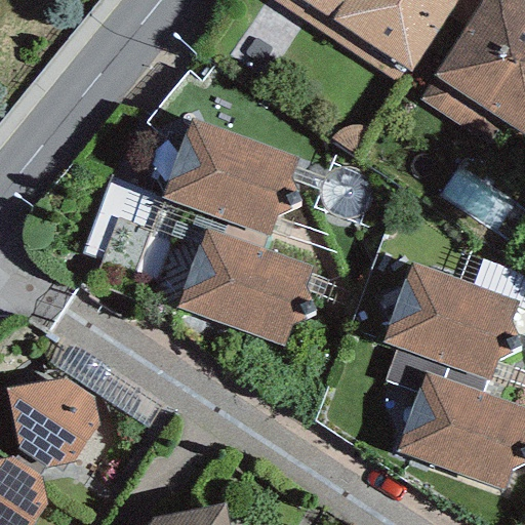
[(304,0),(409,70),(455,0),(304,0)]
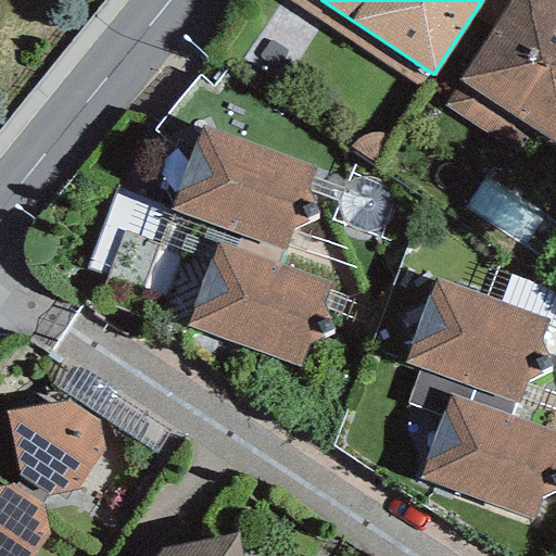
[(555,0),(505,0),(456,75),(460,78),(443,104),(516,152),(533,127),(555,141),(555,0)]
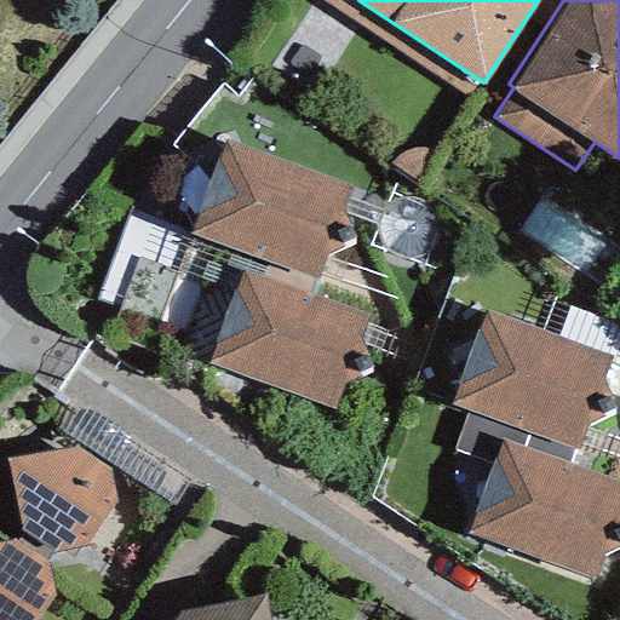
[(351,184),(223,138),(190,231),(193,233),(317,277),(351,184)]
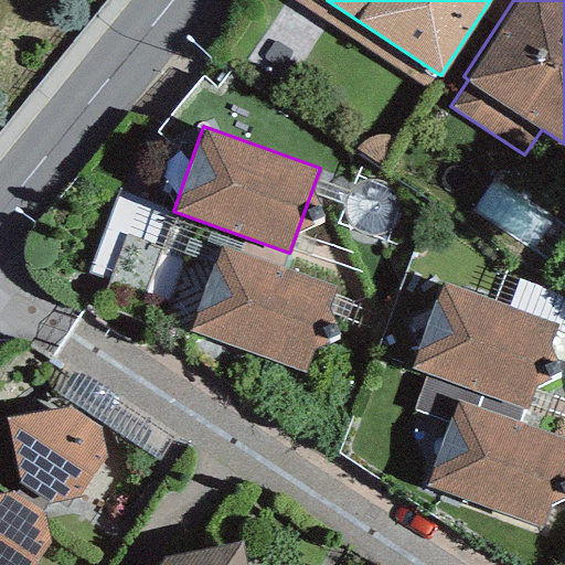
[(173,211),(118,190),(86,275),(144,297),(176,212),(173,211)]
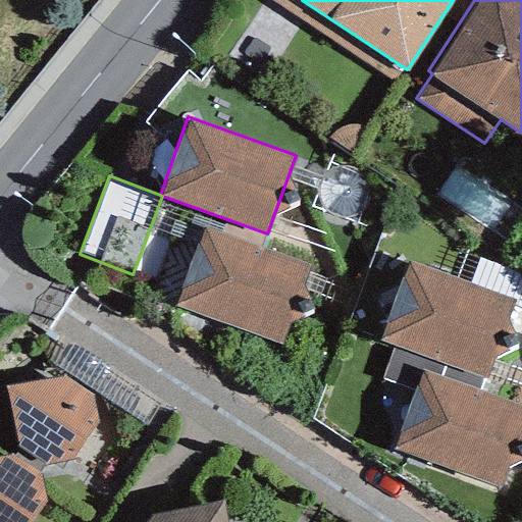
[(309,265),(203,226),(174,304),(280,343),(309,265)]
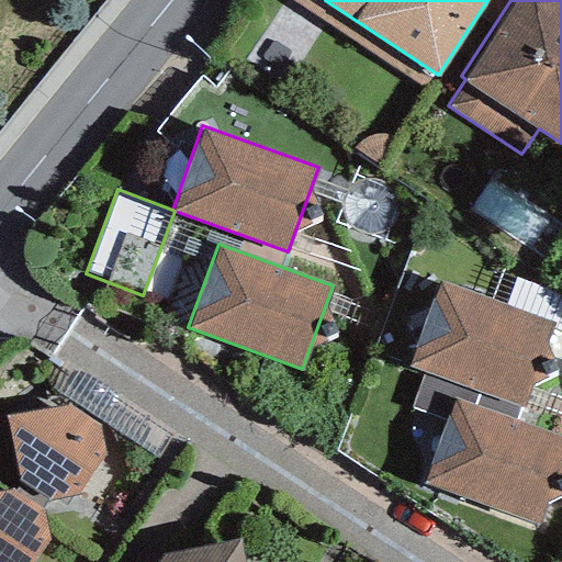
[(408,361),(521,404),(552,324),(439,281),(408,361)]
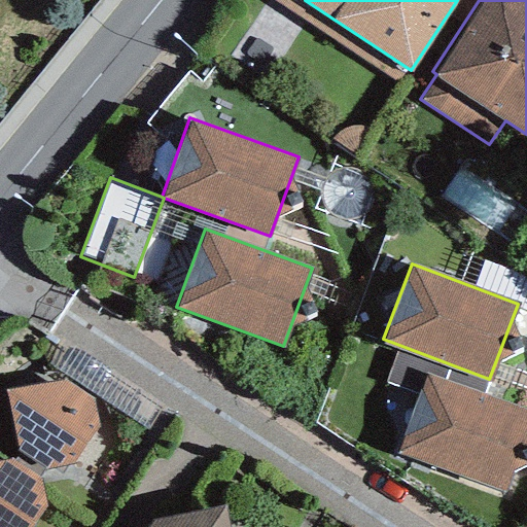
[(396,451),(501,491),(526,424),(526,410),(426,372),(396,451)]
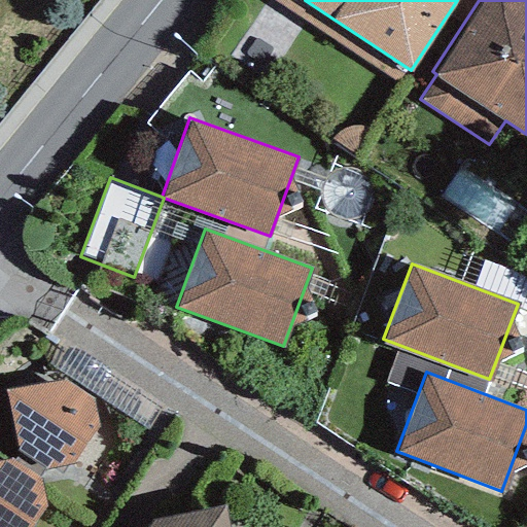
[(65,379),(4,388),(15,450),(45,468),(73,459),(99,423),(94,397),(65,379)]
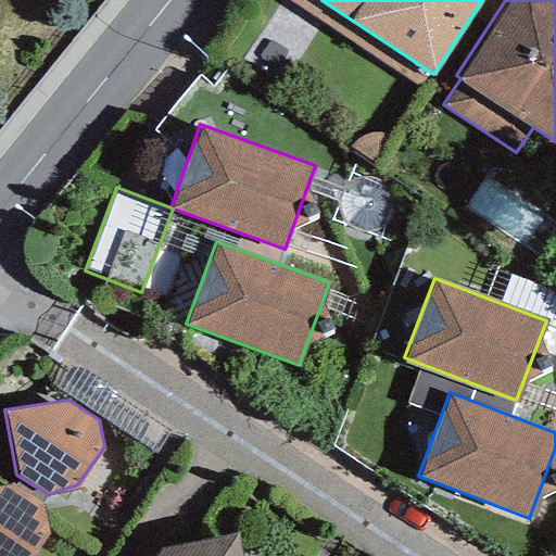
[(13,483),(0,484),(0,555),(29,555),(50,529),(43,503),(13,483)]
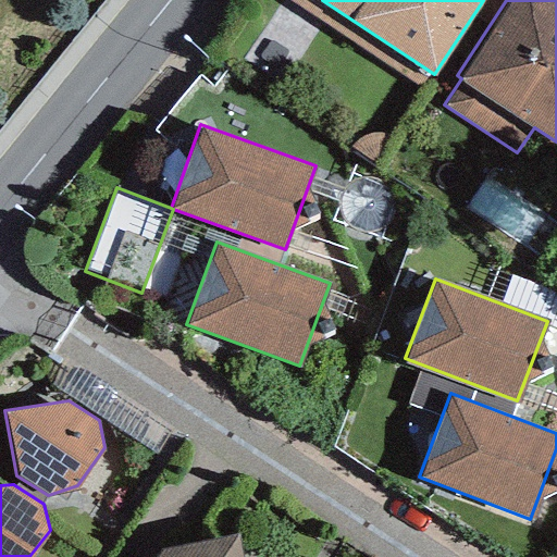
[(244,556),(237,531),(153,553),(150,556),(244,556)]
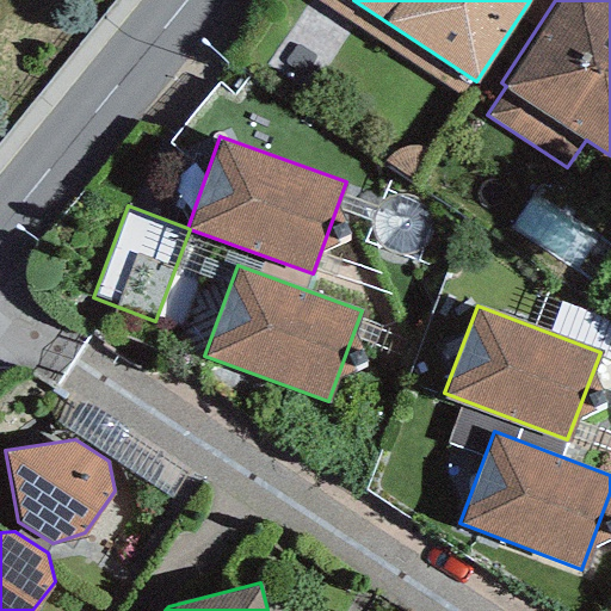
All buildings are outlined.
